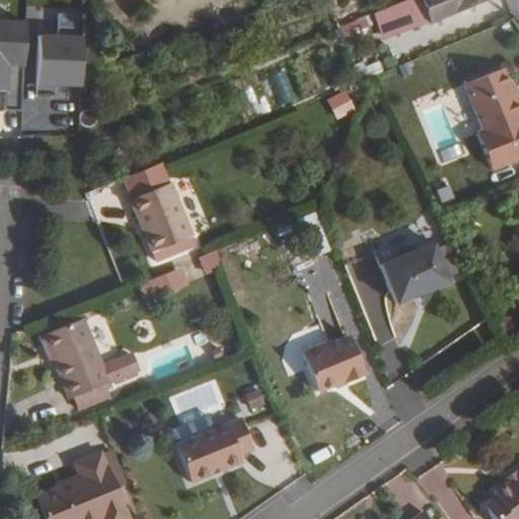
[(392,6),(389,0),(379,0),(361,7),(365,17),(371,14),(372,13),(392,6)]
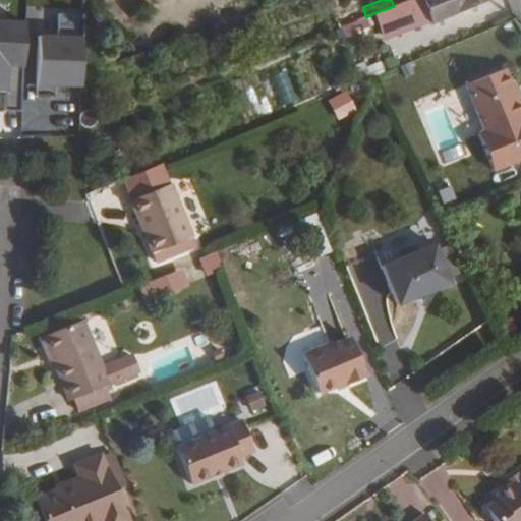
[(407,0),(394,6),(373,13),(383,37),(425,19),(417,0),(407,0)]
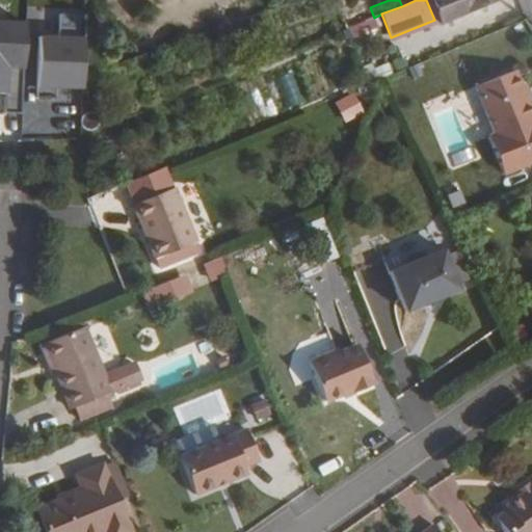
[(426,0),(434,20),(437,26),(498,0),(426,0)]
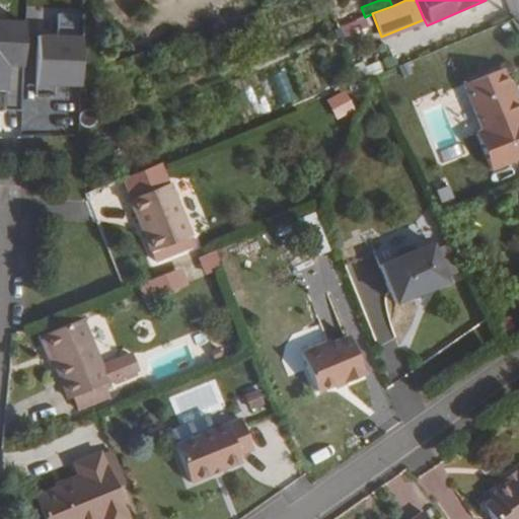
[(25,35),(23,126),(75,128),(76,88),(90,89),(91,36),(25,35)]
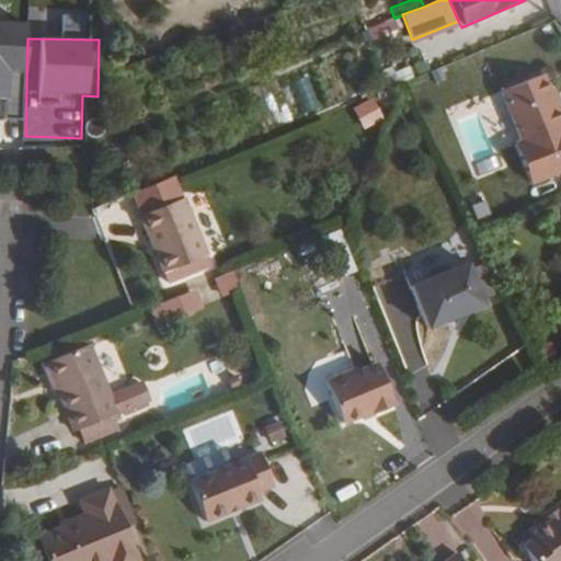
[(415,63),(401,68),(405,78),(420,72),(415,63)]
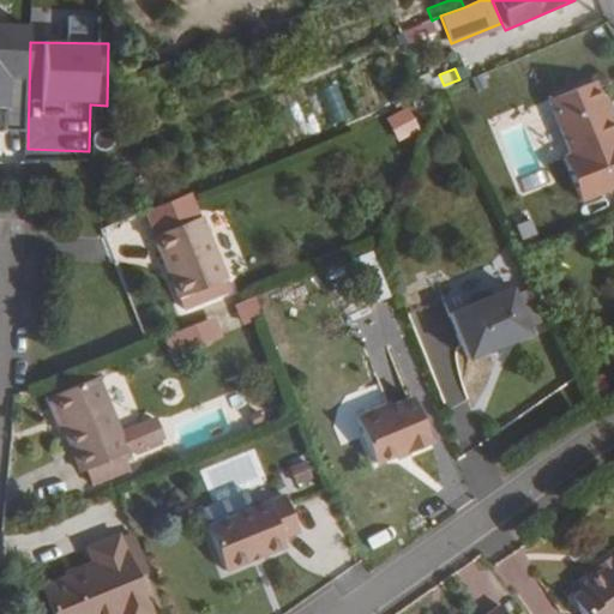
[(613,131),(591,78),(547,97),(571,154),(563,157),(581,199),(613,185),(613,131)]
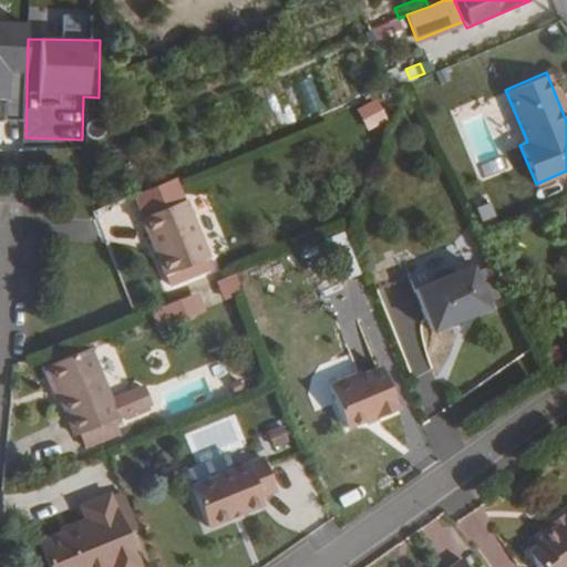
[(379,100),(360,111),(371,131),(390,120),(379,100)]
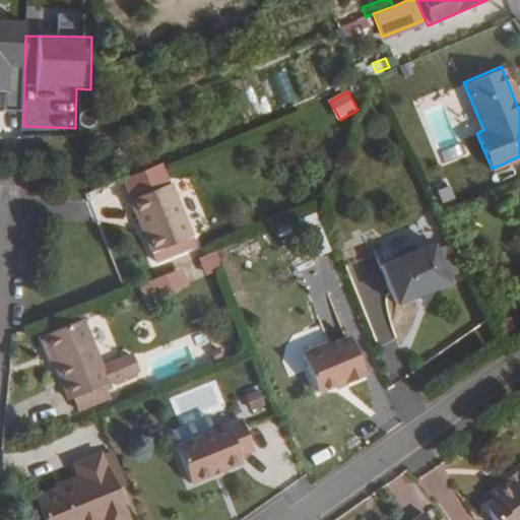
[(446,180),(434,184),(441,205),(453,201),(446,180)]
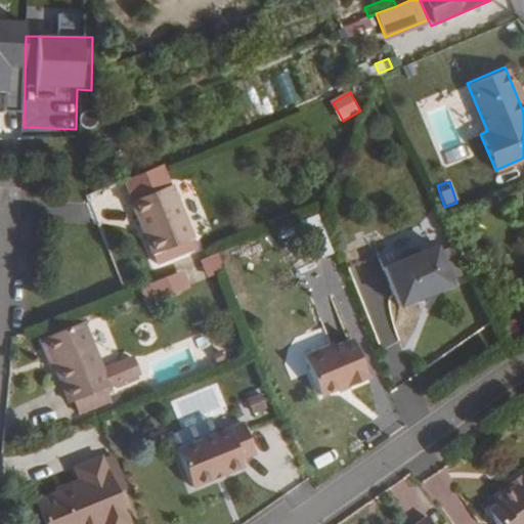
[(172,185),(131,202),(153,255),(193,238),(172,185)]
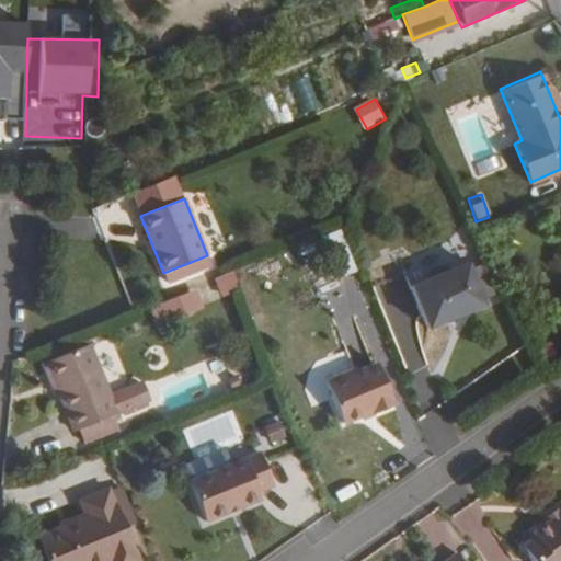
[(485,304),(468,262),(413,285),(430,327),(448,319),(468,310),(485,304)]
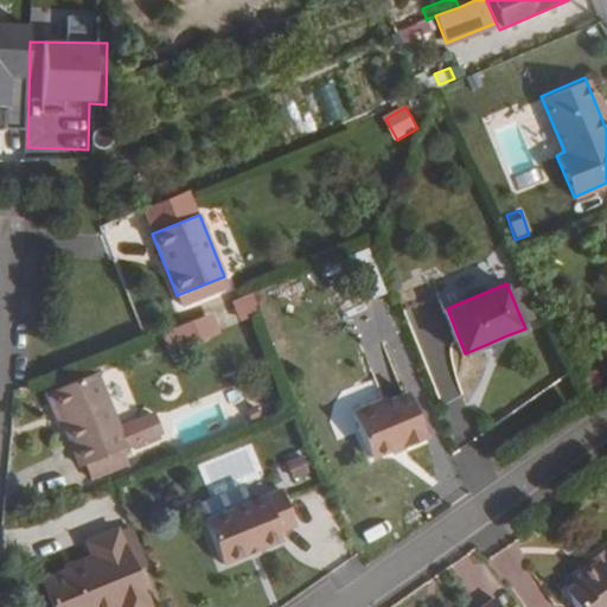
[(251,295),(238,301),(246,319),(259,313),(251,295)]
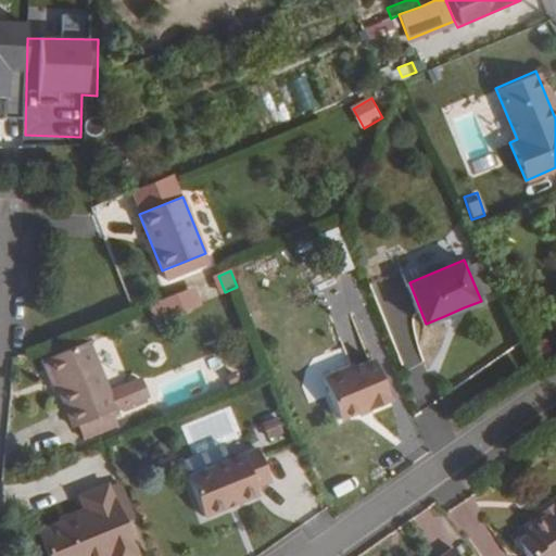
[(156,326),(205,307),(198,288),(149,306),(156,326)]
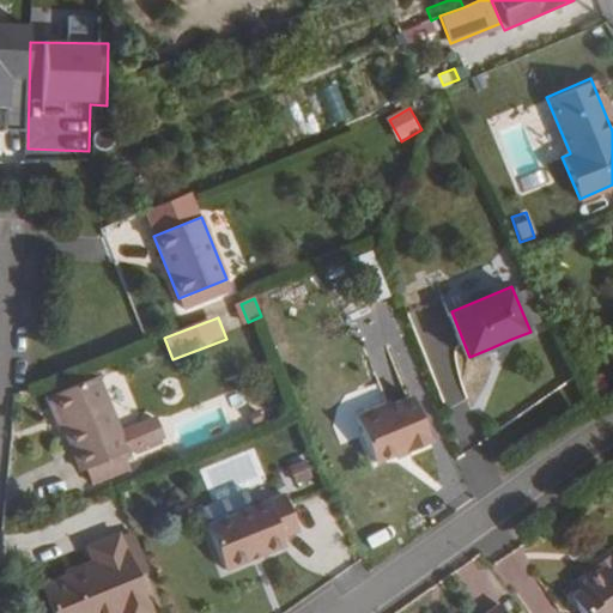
[(513,343),(511,339),(490,349),(491,352),(497,353),(510,349),(513,343)]
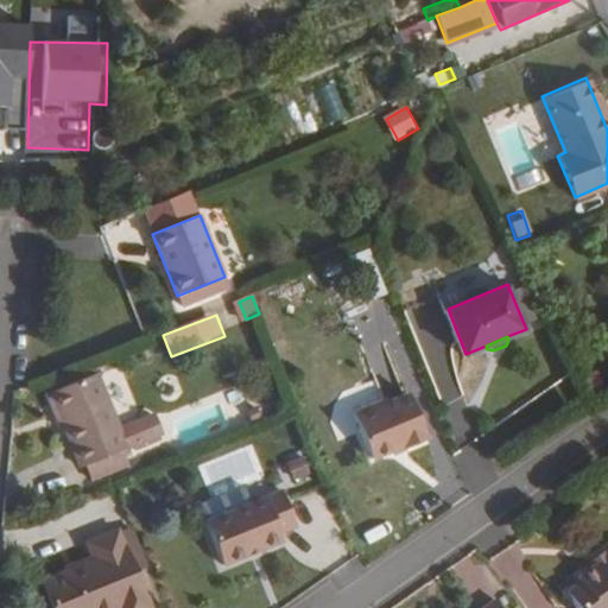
[(128,448),(97,372),(51,392),(65,425),(74,444),(78,443),(88,464),(128,448)]
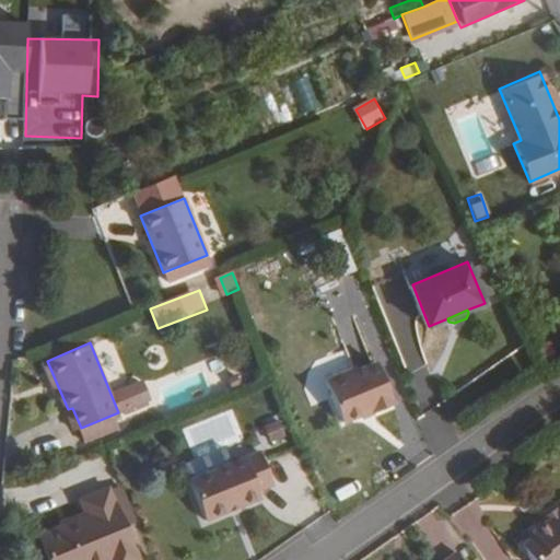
[(60,392),(47,361),(43,362),(56,393),(60,392)]
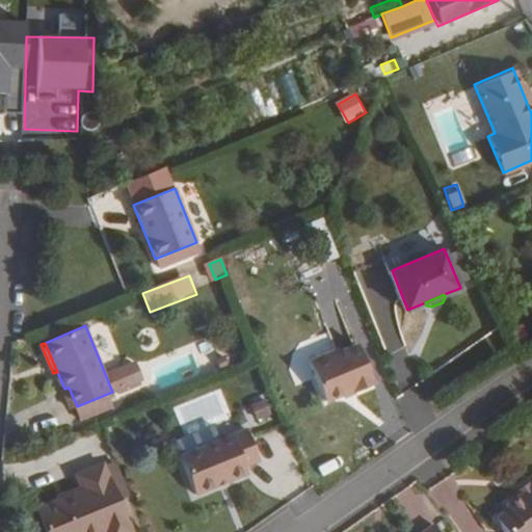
[(310,362),(326,400),(344,393),(354,389),(355,392),(376,383),(360,344),(339,352),(338,349),(310,362)]
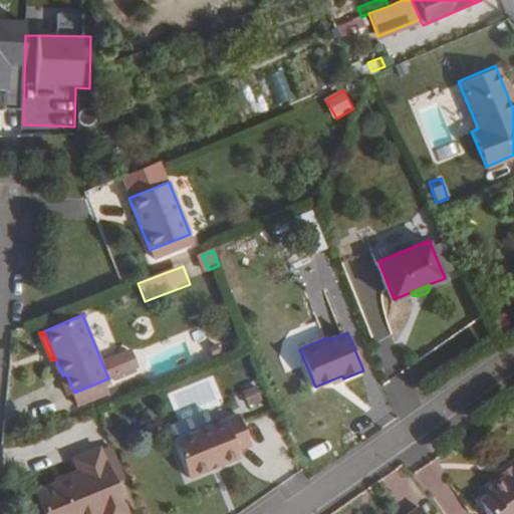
[(66,374),(62,375),(69,395),(74,393),(66,374)]
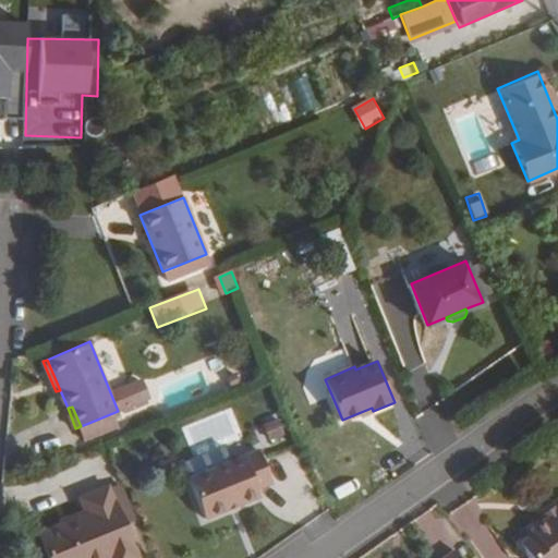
[(279,416),(266,422),(273,436),(284,432),(279,416)]
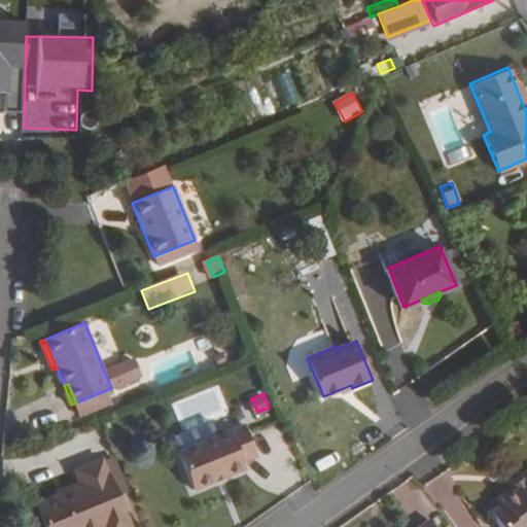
[(258,453),(246,422),(181,449),(197,486),(249,464),(246,458),(258,453)]
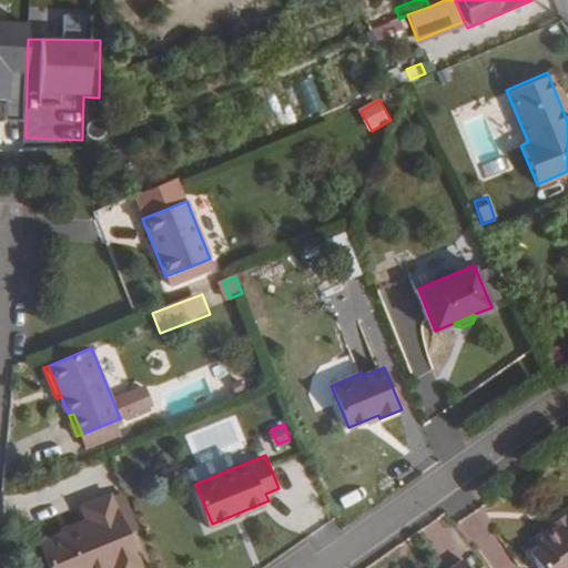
[(124,493),(113,497),(129,533),(140,528),(124,493)]
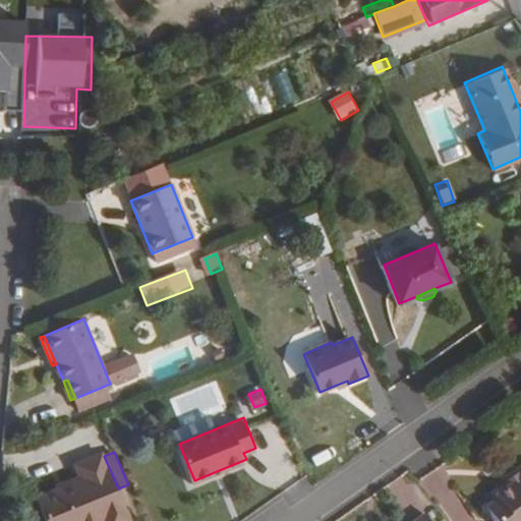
[(131,520),(103,454),(76,465),(82,480),(38,501),(46,520),(102,520),(105,520),(131,520)]
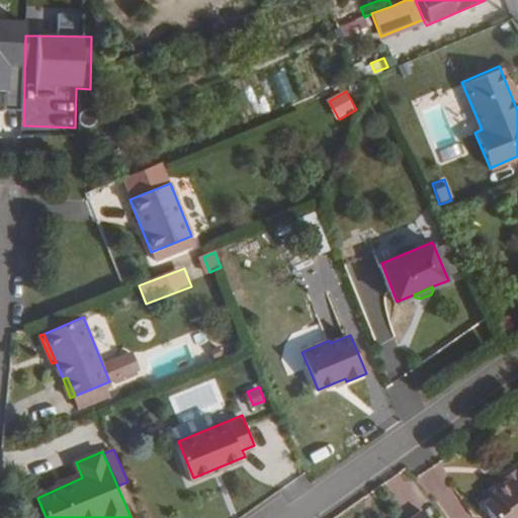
[(517,517),(517,469),(515,472),(517,476),(506,485),(492,494),(495,497),(483,506),(491,517),(517,517)]
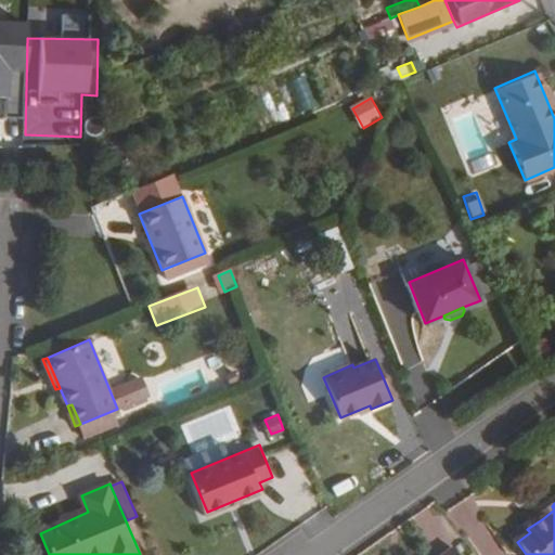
[(554,510),(552,506),(539,515),(542,519),(554,510)]
